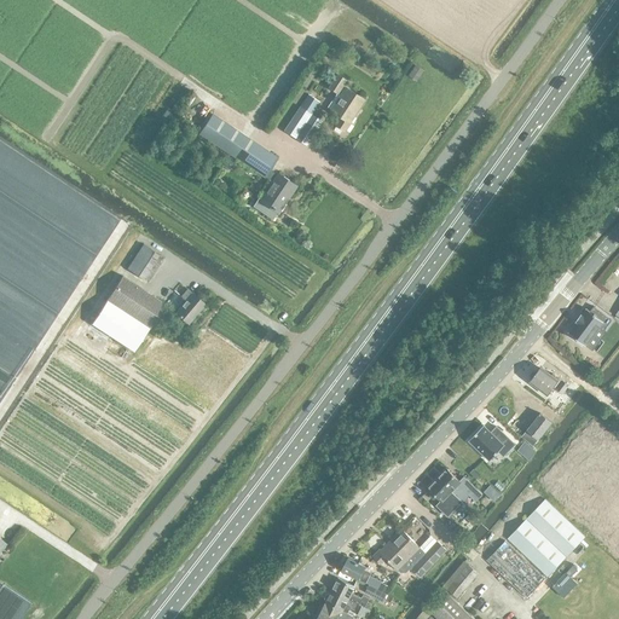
[(409,75),(417,80),(423,68),(414,63),(409,75)]
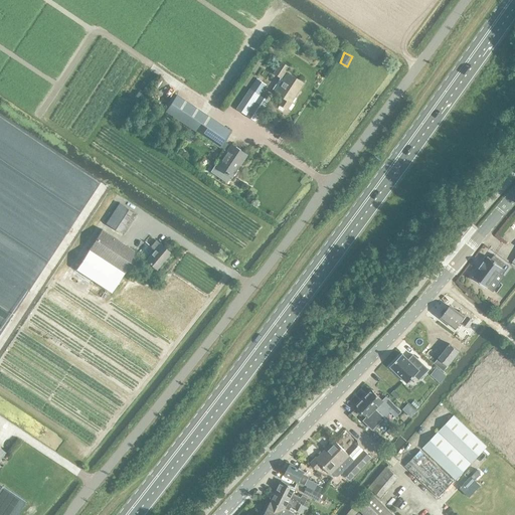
[(292,102),(291,101),(303,82),(285,71),(288,66),(280,61),(273,73),(281,78),(281,77),(283,78),(274,92),(282,97),(278,103),(287,109),(292,102)]
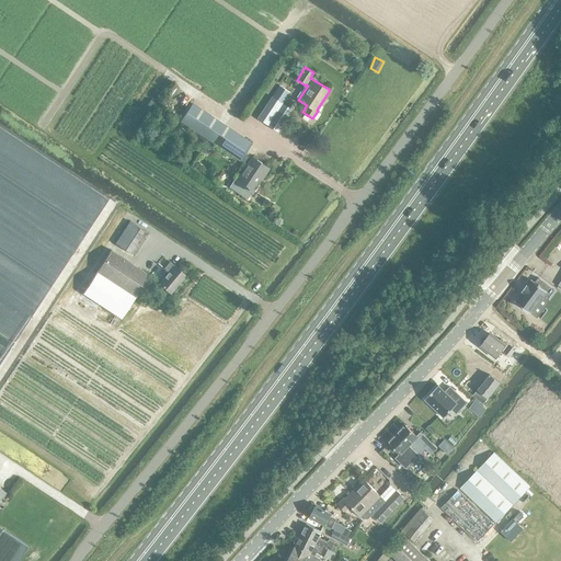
[(283,103),(289,92),(279,86),(272,96),(256,118),(277,133),(293,110),(283,103)]
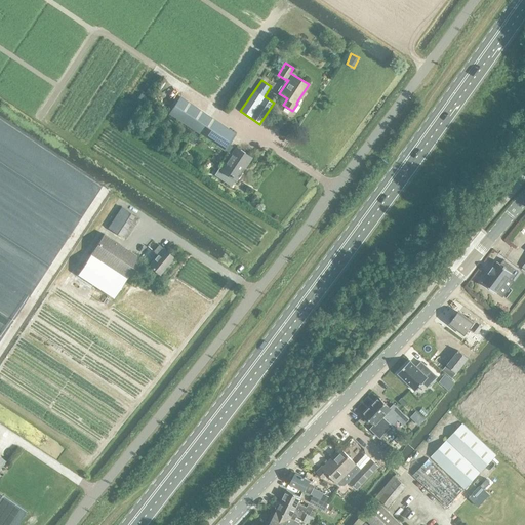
[(230,154),(219,168),(218,167),(214,174),(231,186),(235,179),(236,179),(251,157),(235,147),(234,147),(228,144),(235,133),(179,96),(168,114),(224,150),(230,154)]
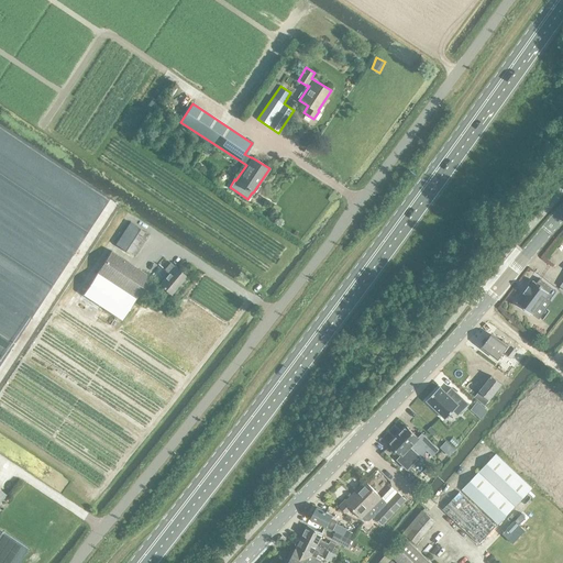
[(302,112),(300,117),(311,123),(315,120),(302,112)]
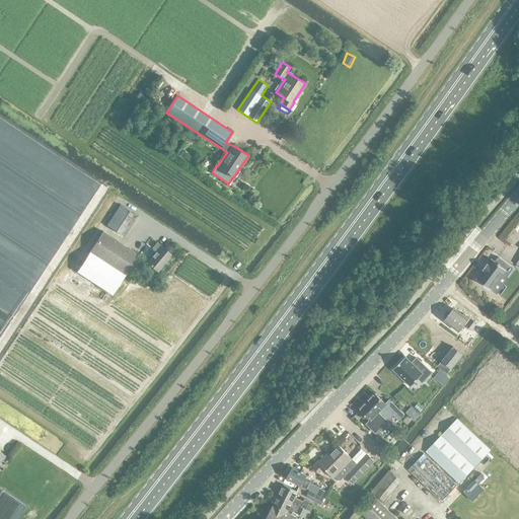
[(120,205),(106,225),(125,237),(138,217),(120,205)]
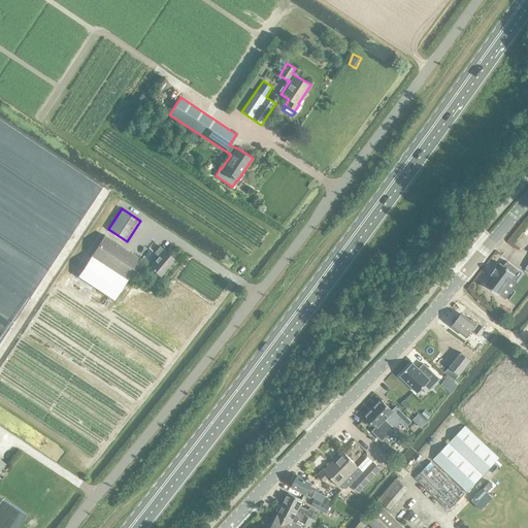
[(114,300),(128,281),(141,259),(104,235),(77,276),(114,300)]
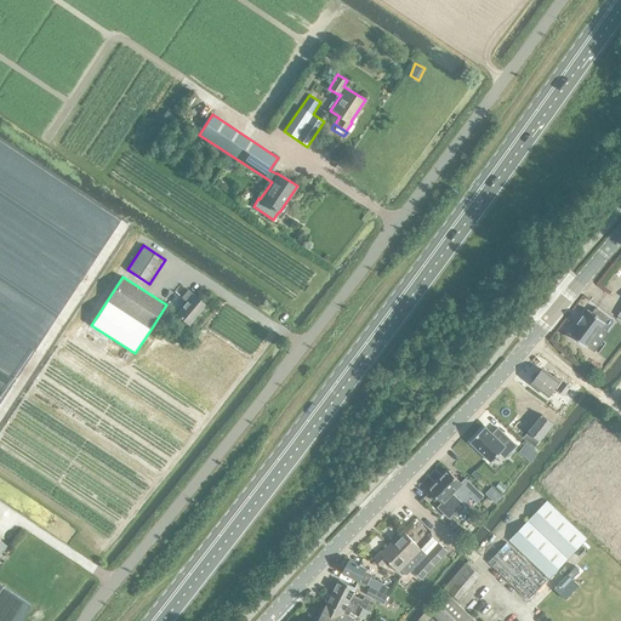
[(184,301),(175,313),(189,325),(205,306),(187,290),(181,297),(184,301)]
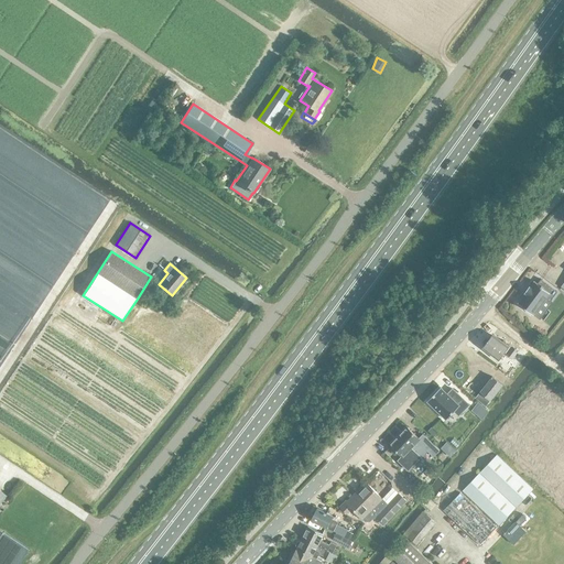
[(525,311),(532,316),(533,315),(538,320),(557,293),(541,280),(538,284),(534,282),(531,288),(530,286),(524,294),(518,303),(517,303),(517,304),(524,310),(524,311),(525,312),(525,311)]
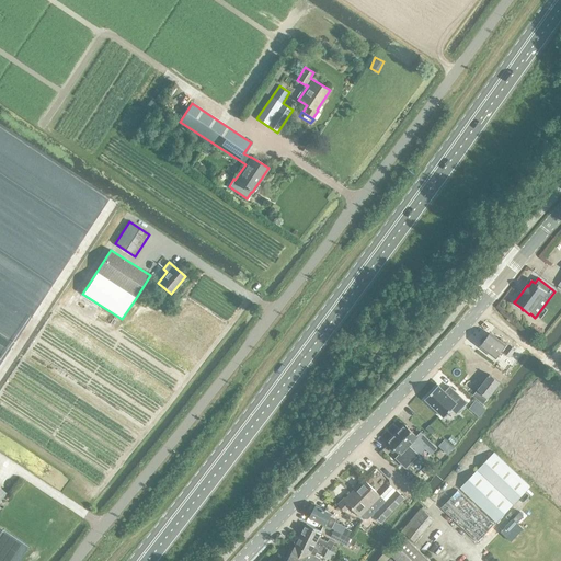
[(496,357),(502,351),(504,352),(503,353),(510,357),(515,348),(507,343),(506,345),(490,333),(481,345),(496,357)]
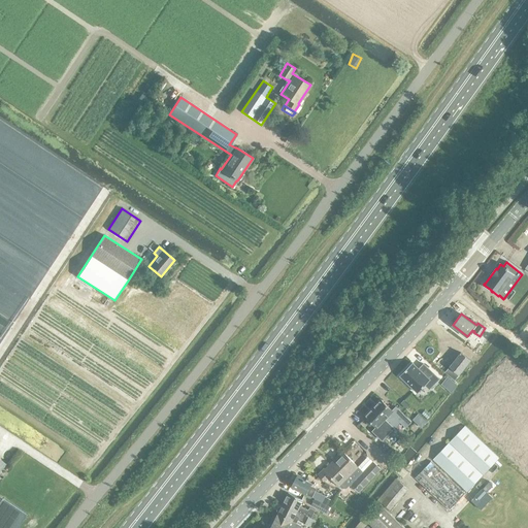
[(461,352),(444,372),(455,381),(459,374),(460,374),(471,360),(461,352)]
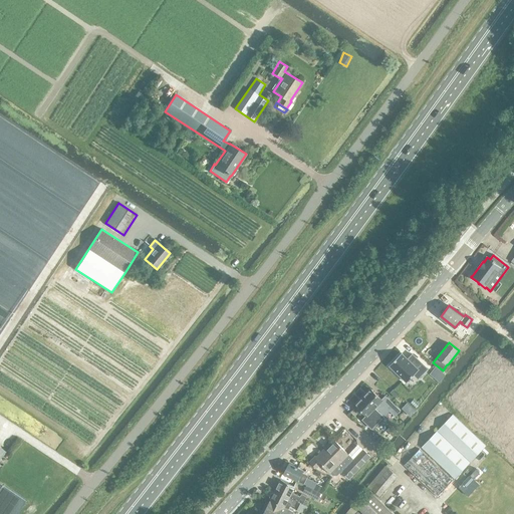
[(402,352),(390,365),(407,381),(414,374),(418,377),(428,367),(413,353),(412,354),(414,356),(411,359),(409,358),(408,358),(402,352)]
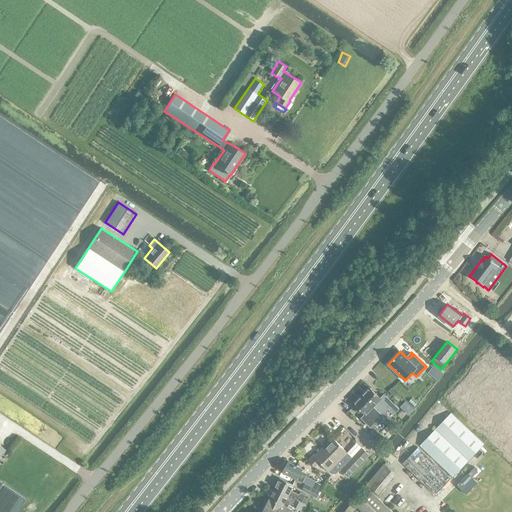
[(388,409),(393,414),(399,408),(384,394),(380,398),(370,387),(362,395),(382,415),(388,409)]
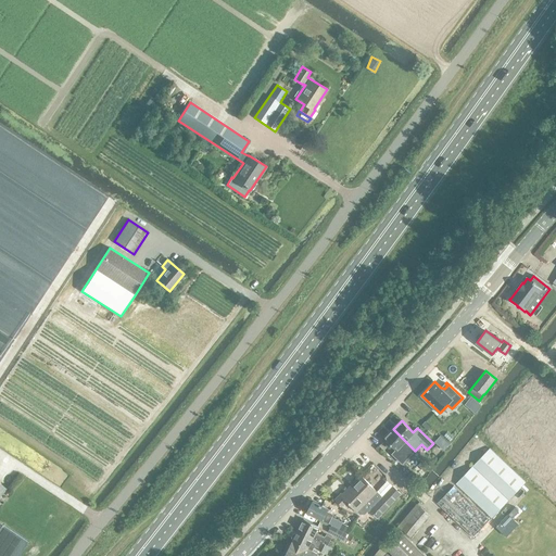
[(419,455),(414,451),(415,451),(393,429),(384,438),(397,451),(400,447),(409,456),(409,455),(415,460),(419,455)]
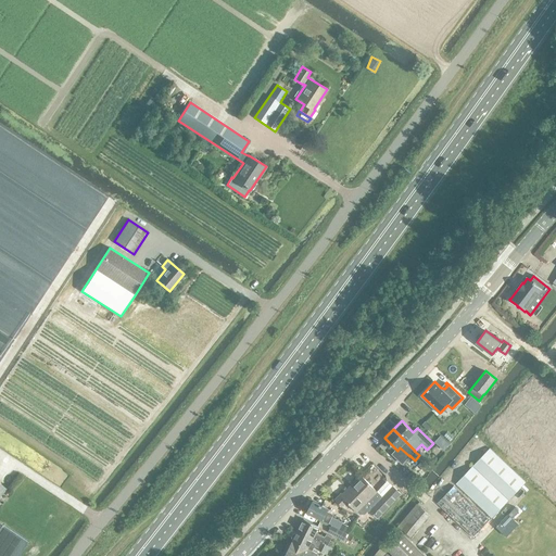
[(444,449),(450,442),(440,433),(434,440),(444,449)]
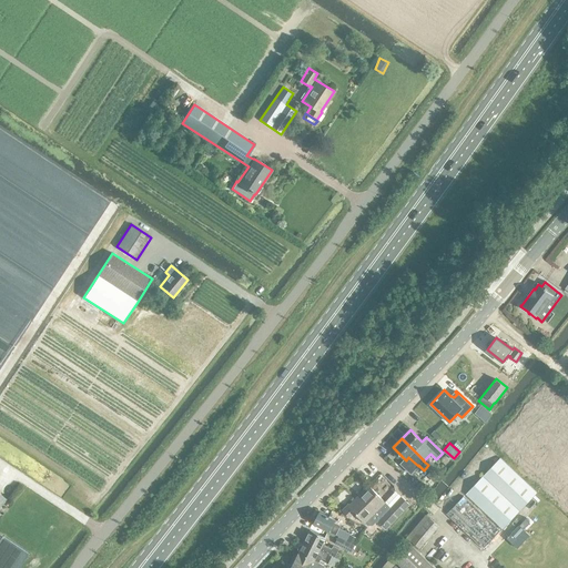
[(503,529),(537,492),(500,457),(466,494),(503,529)]
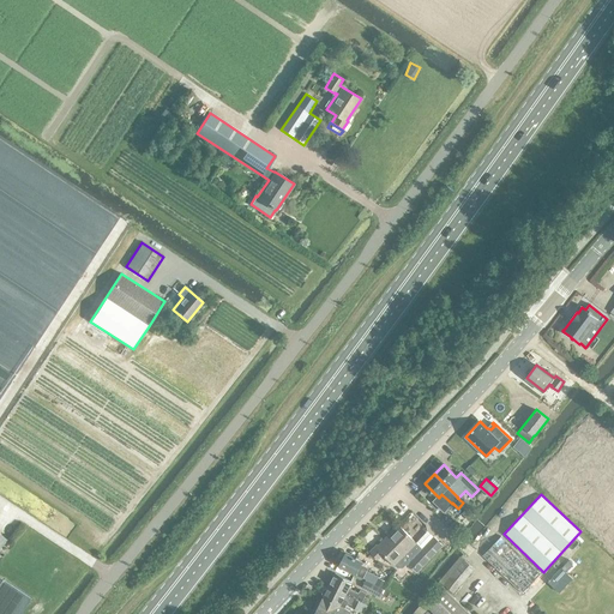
[(395,566),(395,565),(397,567),(403,569),(408,564),(417,573),(444,546),(433,536),(422,548),(417,543),(398,525),(377,546),(377,545),(371,552),(378,559),(383,554),(395,566)]
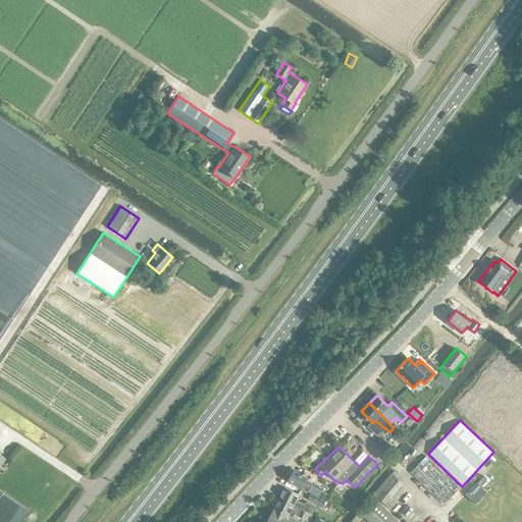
[(410,472),(444,504),(459,488),(425,456),(410,472)]
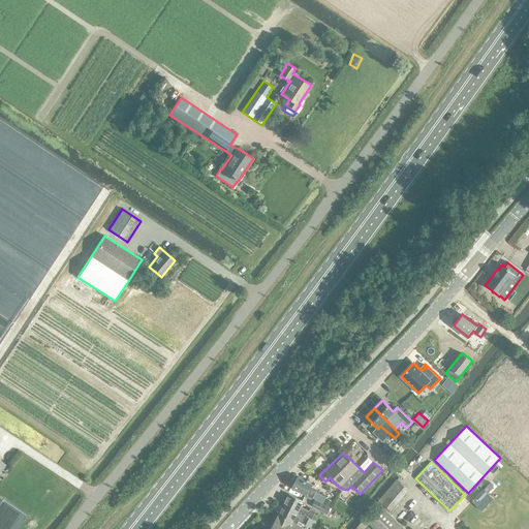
[(328,505),(329,505),(332,499),(316,492),(317,489),(312,487),(313,484),(298,476),(291,488),(308,495),(307,496),(328,505)]
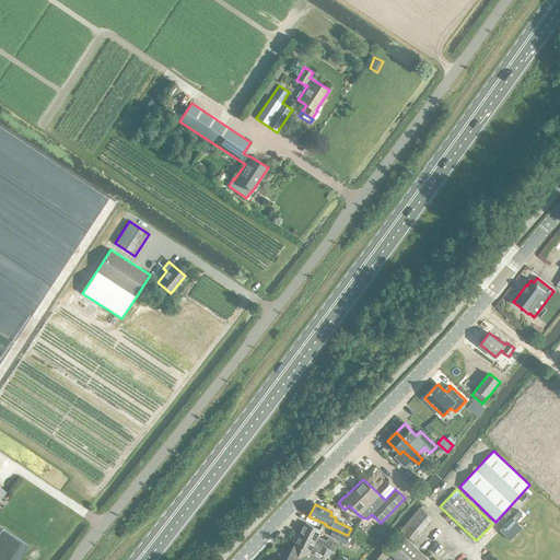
[(413,541),(433,518),(420,508),(401,531),(413,541)]
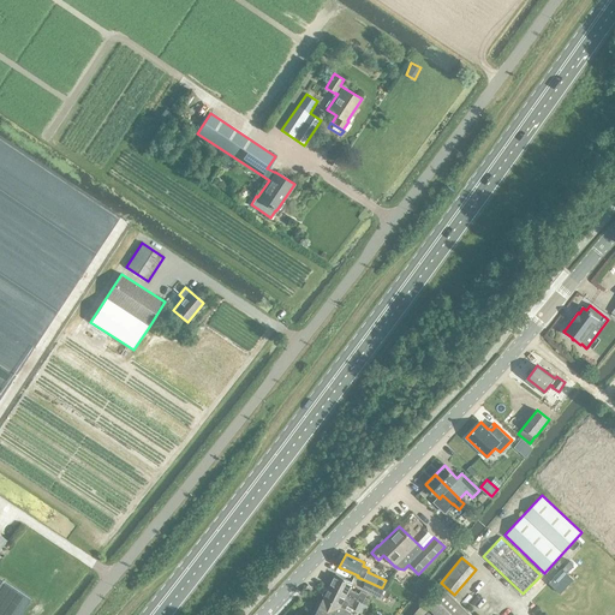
[(336,574),(335,574),(330,586),(346,595),(364,603),(368,595),(360,591),(359,593),(350,589),(353,583),(336,574)]
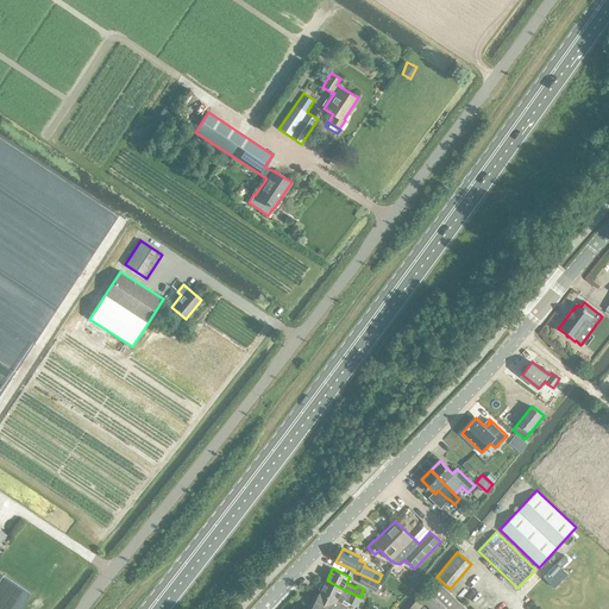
[(376,591),(380,583),(363,575),(358,583),(376,591)]
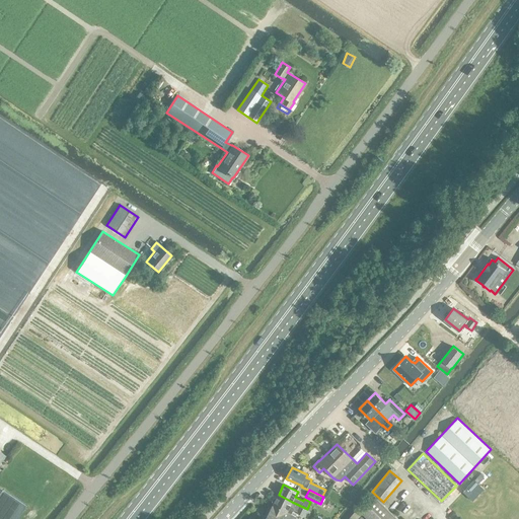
[(279,495),(273,505),(292,514),(294,509),(297,511),(297,513),(303,516),(306,517),(309,510),(307,509),(292,502),(279,495)]
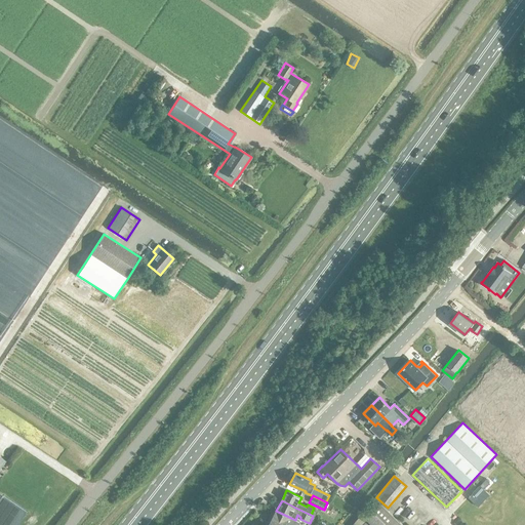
[(403,524),(387,509),(380,503),(366,519),(372,524),(403,524)]
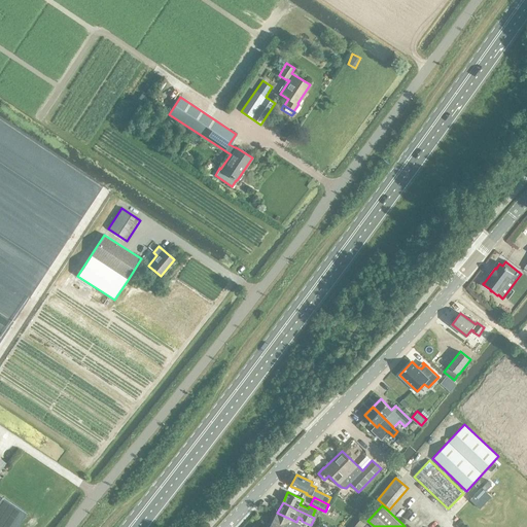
[(299,526),(301,524),(296,522),(277,513),(270,526),(299,526)]
